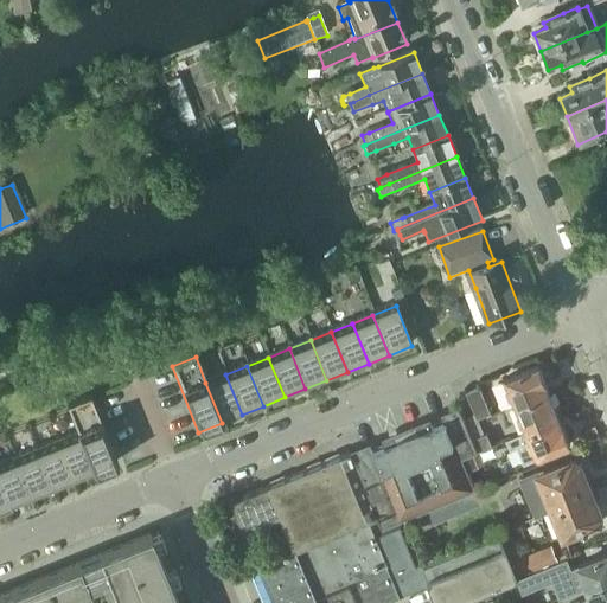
[(516,411),(549,398),(545,389),(547,387),(540,369),(504,383),(516,411)]
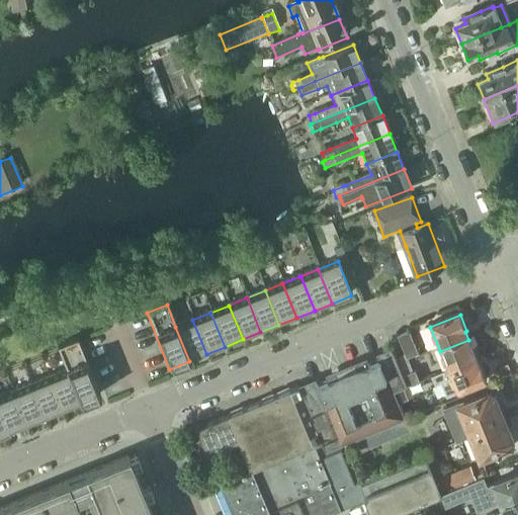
[(206,354),(192,320),(175,327),(189,361),(206,354)]
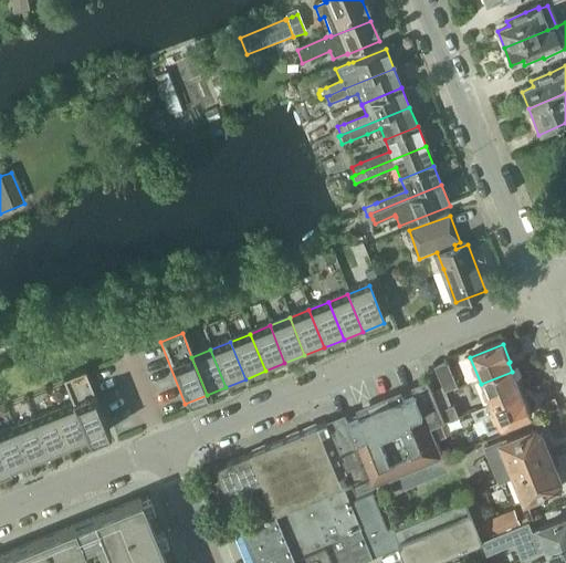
[(446,365),(433,369),(441,386),(444,395),(457,389),(448,366),(447,365),(446,365)]
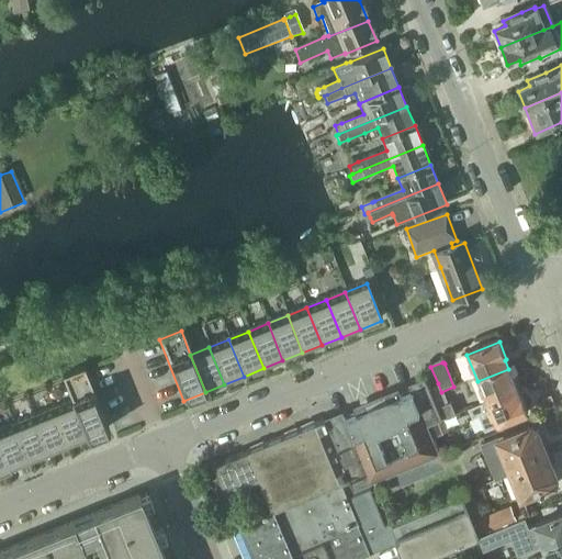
[(487,405),(518,393),(508,369),(478,381),(486,403),(487,405)]
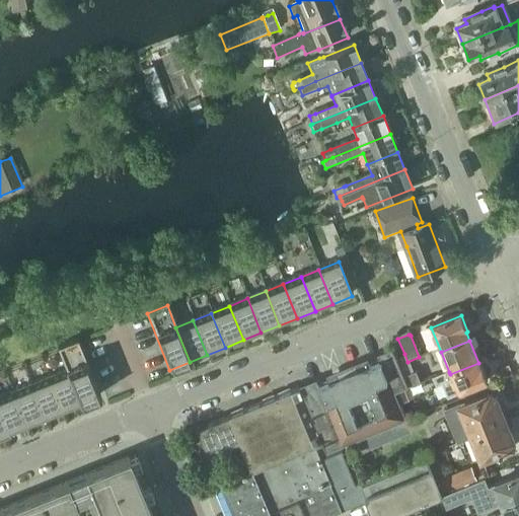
[(57,350),(66,372),(80,406),(99,398),(77,342),(57,350)]
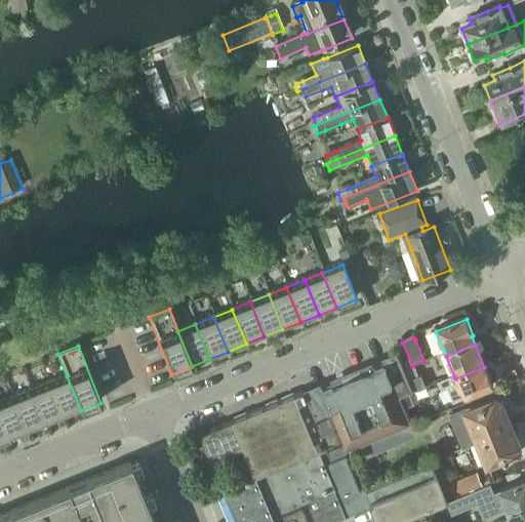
[(396,363),(307,401),(327,449),(332,460),(350,453),(349,452),(366,445),(367,444),(394,434),(406,429),(411,427),(407,418),(407,417),(404,411),(400,399),(412,394),(408,384),(399,362),(396,363)]
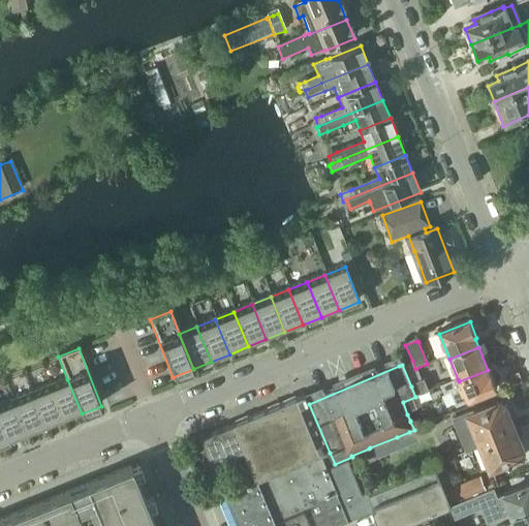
[(457,408),(468,404),(498,392),(492,376),(490,377),(488,370),(459,381),(458,379),(441,387),(445,396),(450,394),(457,408)]
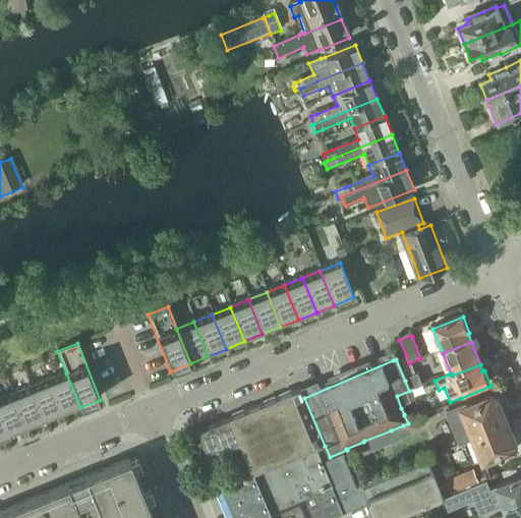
[(80,407),(66,373),(49,380),(63,414),(80,407)]
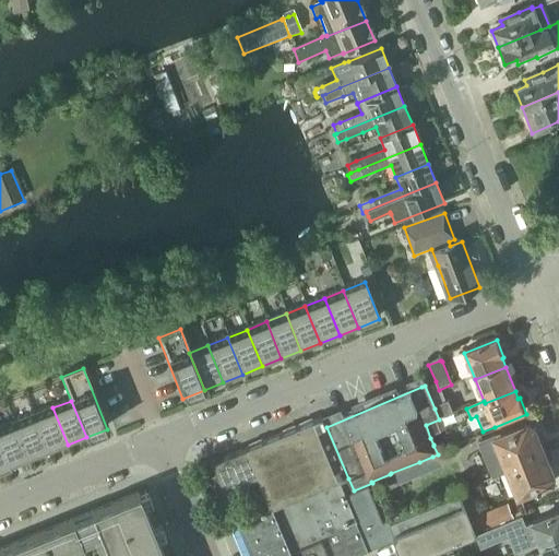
[(445,404),(435,409),(439,420),(452,414),(448,403),(445,404)]
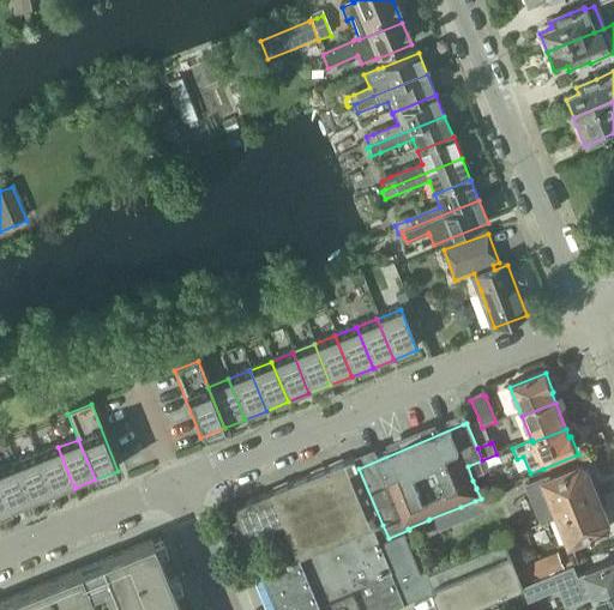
[(74,488),(58,447),(36,457),(53,496),(74,488)]
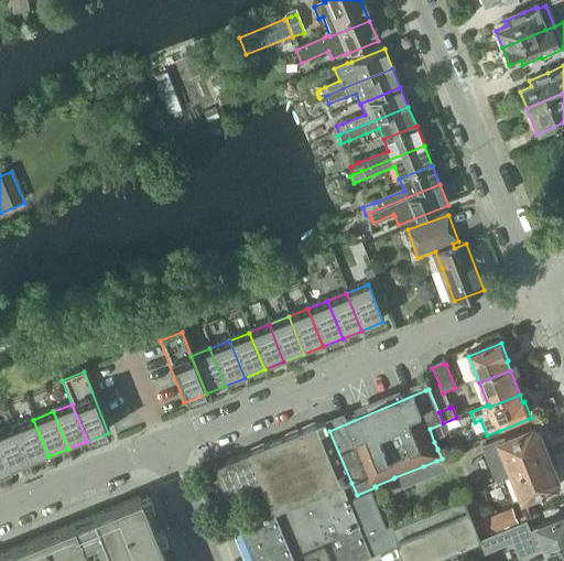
[(49,456),(33,420),(14,428),(29,465),(49,456)]
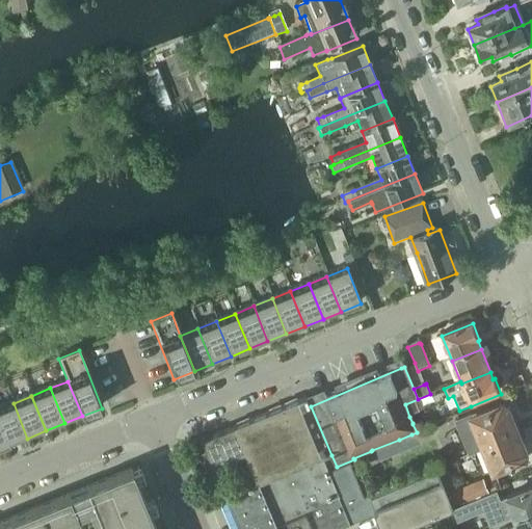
[(331,455),(311,406),(308,399),(204,442),(215,469),(232,463),(243,492),(244,492),(323,458),(331,455)]
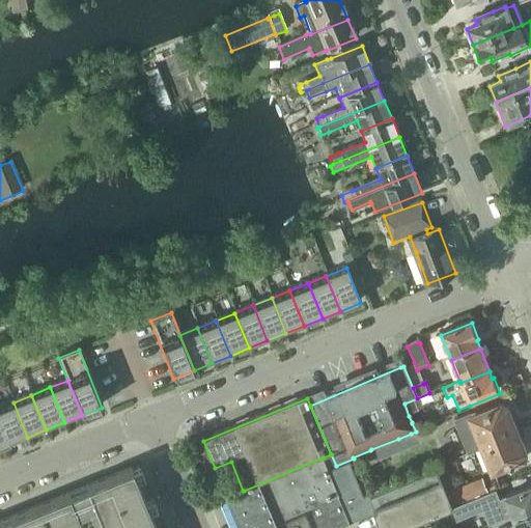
[(417,398),(404,404),(409,416),(422,410),(417,398)]
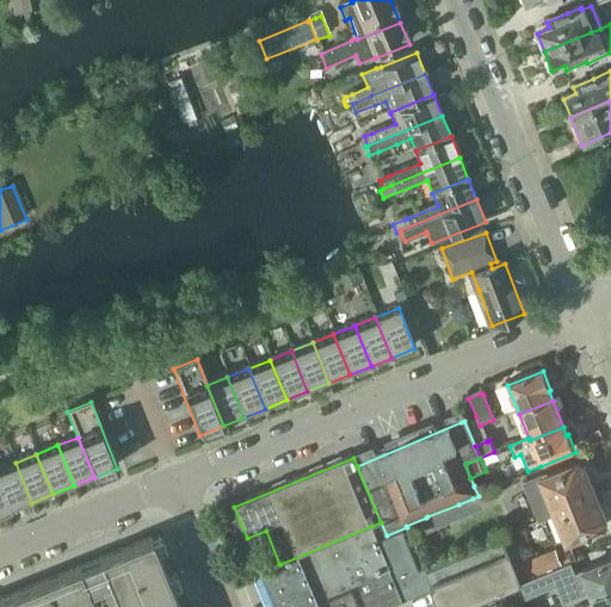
[(31,503),(16,463),(0,468),(0,483),(11,511),(31,503)]
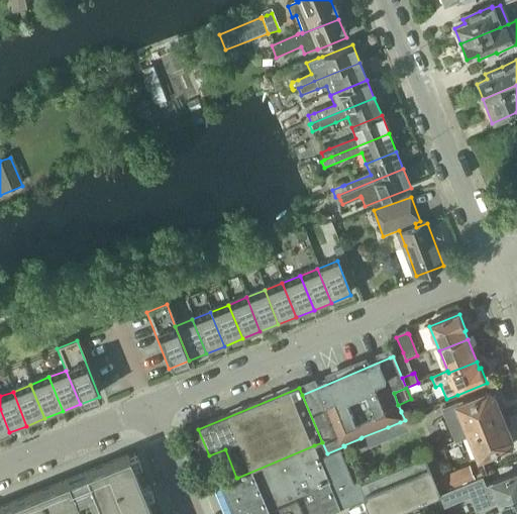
[(457,404),(441,411),(455,443),(471,437),(472,438),(506,424),(496,399),(491,398),(490,395),(458,408),(457,404)]
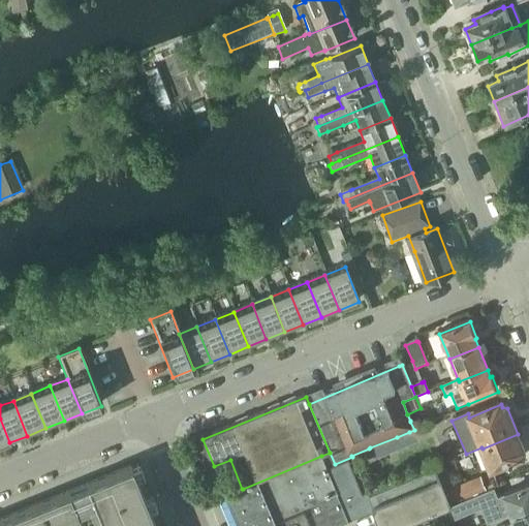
[(0,446),(9,442),(0,419),(0,446)]
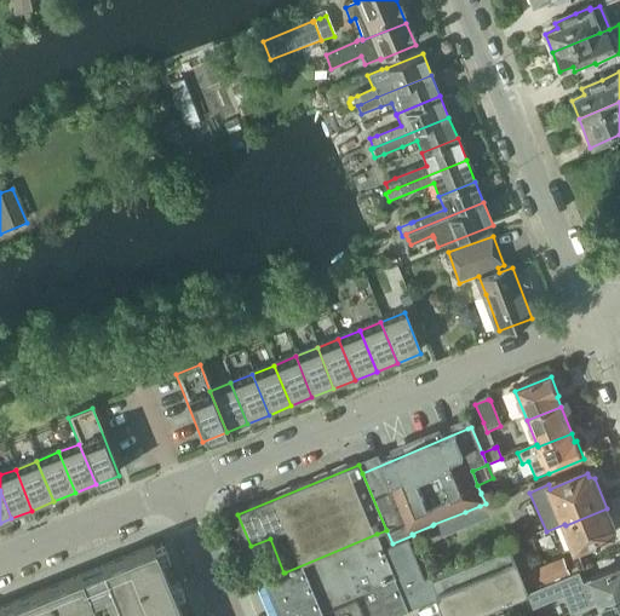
[(607,508),(566,525),(577,553),(614,539),(613,535),(615,529),(607,508)]
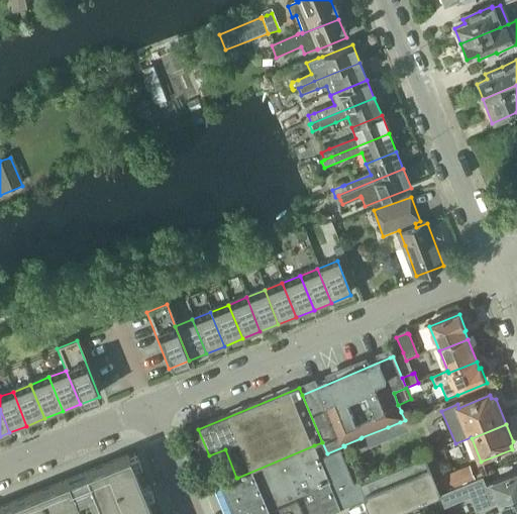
[(388,427),(362,437),(367,450),(393,439),(388,427)]
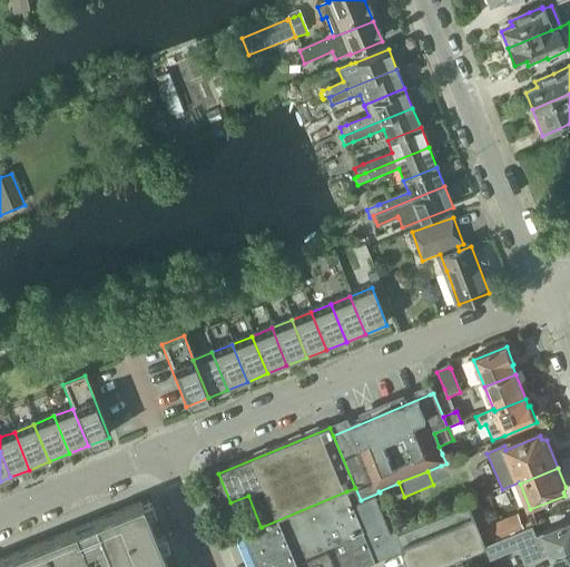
[(395,533),(380,492),(361,500),(355,488),(346,491),(364,535),(310,557),(313,566),(371,566),(377,564),(376,563),(403,551),(396,535),(395,533)]
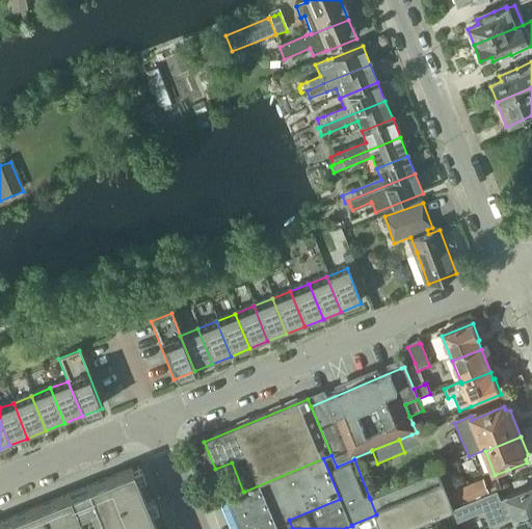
[(292,528),(289,520),(340,499),(323,458),(244,492),(243,492),(228,498),(241,528),(292,528)]
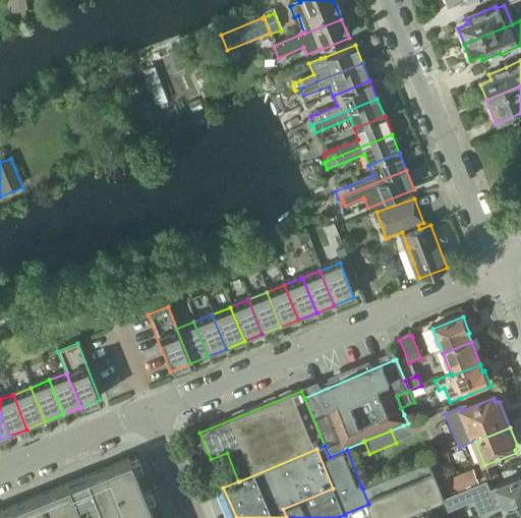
[(152,517),(128,461),(0,513),(0,517),(152,517)]
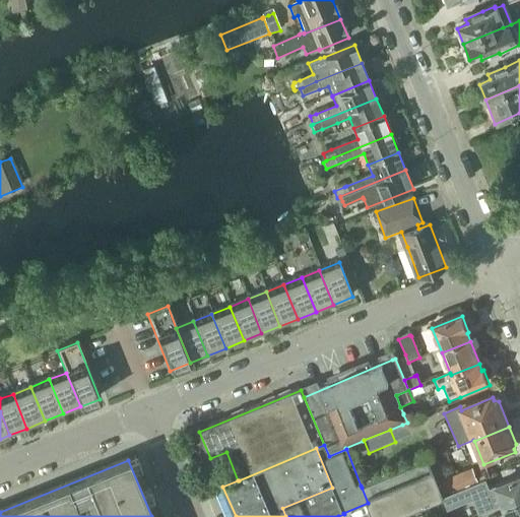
[(444,499),(438,485),(429,460),(362,488),(368,503),(374,516),(402,516),(443,500),(445,500),(444,499)]
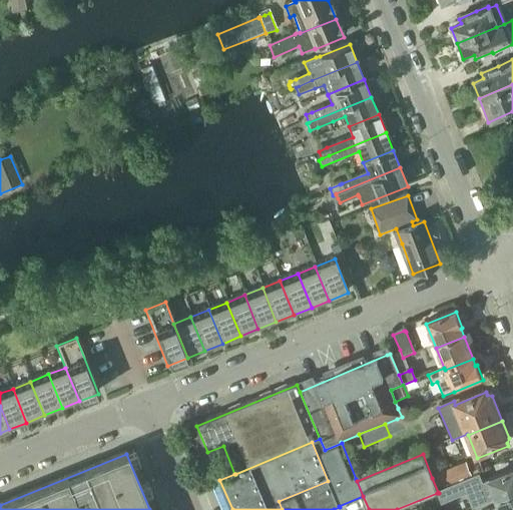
[(466,464),(432,478),(438,492),(472,478),(466,464)]
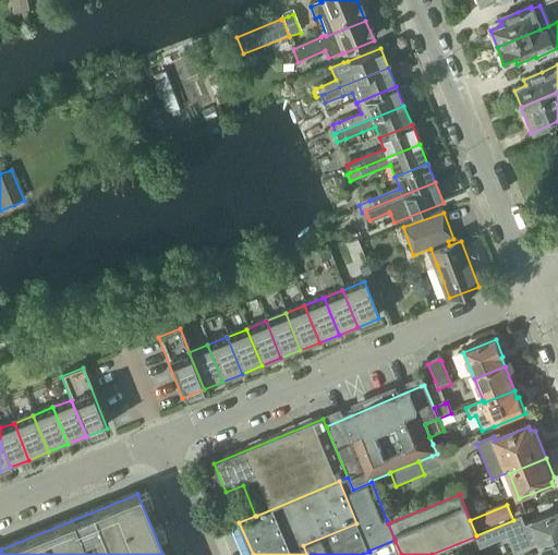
[(557,513),(532,523),(540,543),(541,544),(557,537),(557,513)]
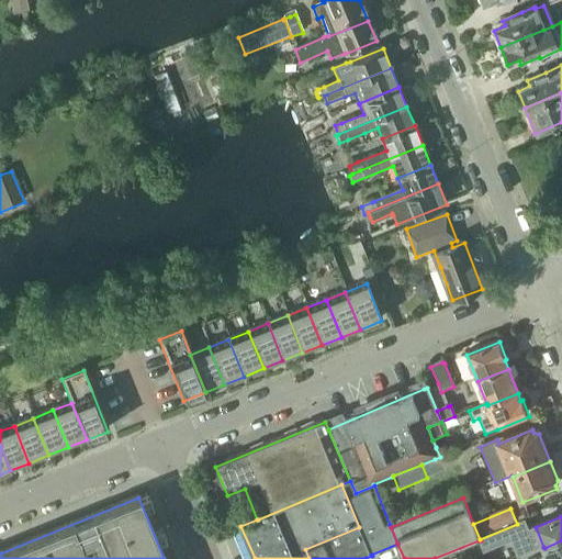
[(481,540),(479,540),(483,552),(512,541),(518,558),(543,547),(536,527),(528,530),(525,522),(517,524),(480,539),(481,540)]
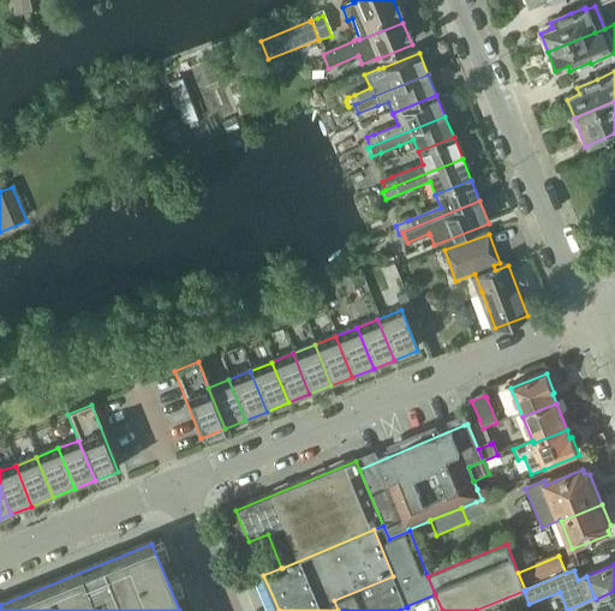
[(599,609),(596,610),(614,610),(614,591),(596,599),(599,609)]
